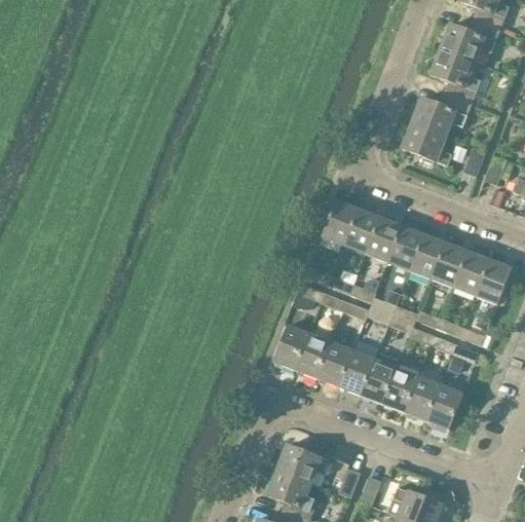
[(477,6),(472,19),(499,29),(509,6),(497,1),(497,0),(461,0),(477,6)]
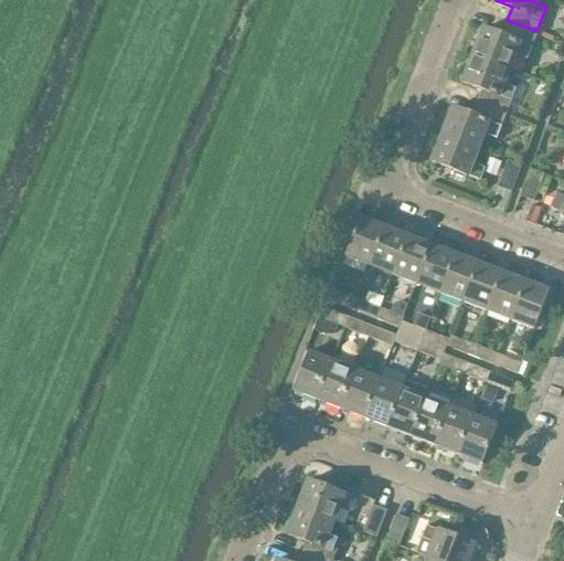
[(483,25),(472,52),(509,66),(515,52),(527,56),(536,31),(507,20),(502,32),(483,25)]
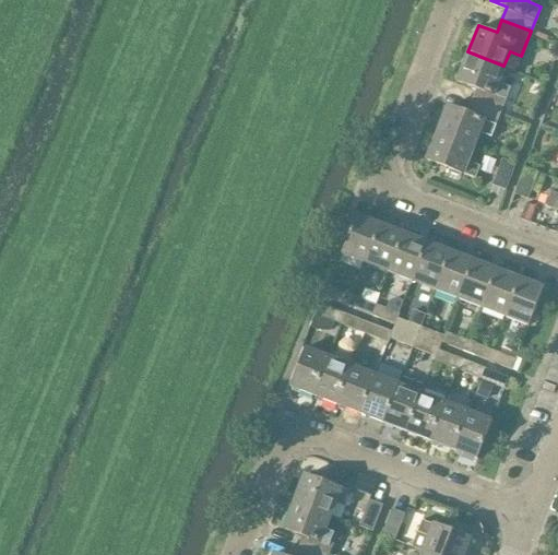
[(476,85),(471,98),(500,109),(510,85),(498,81),(503,66),(467,51),(458,78),(476,85)]
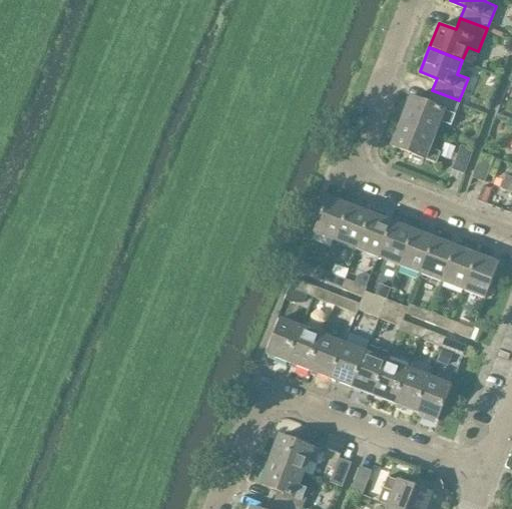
[(411,94),(402,119),(435,132),(440,119),(451,123),(459,100),(432,90),(428,101),(411,94)]
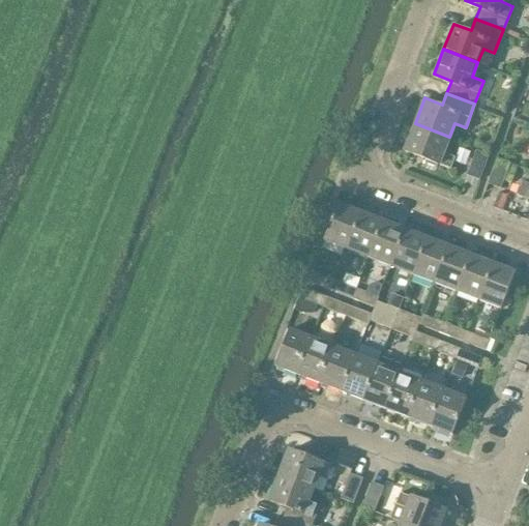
[(454,155),(449,152),(450,150),(449,146),(446,145),(449,137),(415,123),(405,148),(450,166),(454,155)]
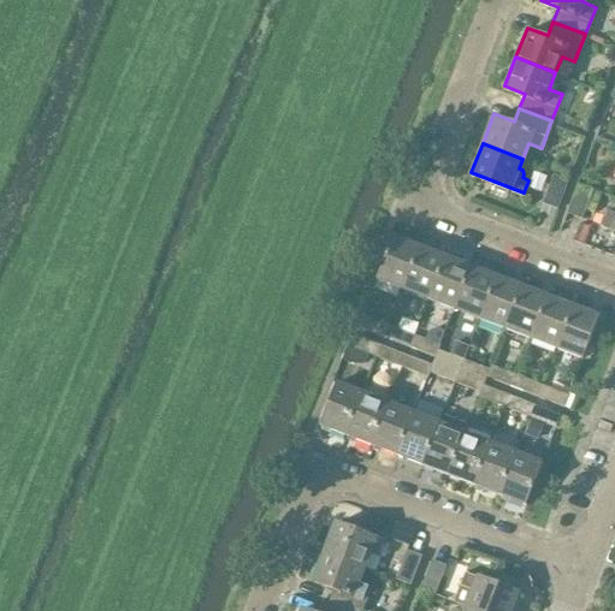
[(557,205),(567,177),(554,172),(543,200),(557,205)]
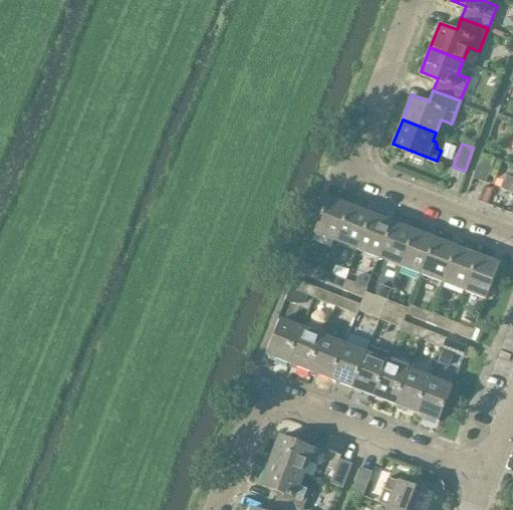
[(485,179),(494,156),(482,151),(473,174),(485,179)]
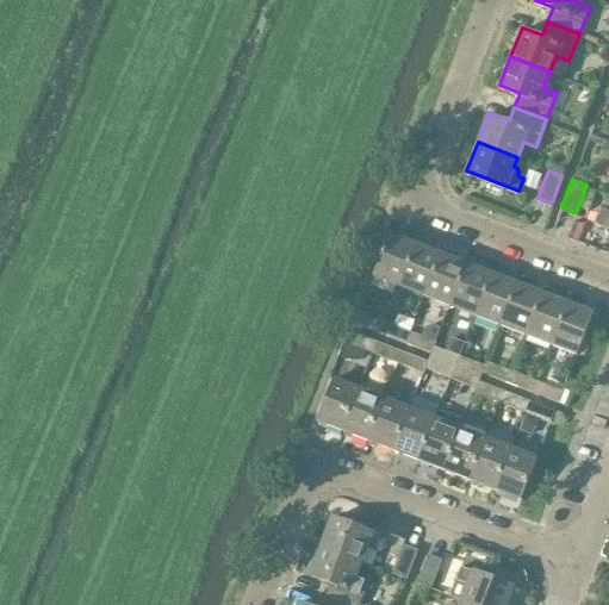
[(608,211),(598,206),(594,219),(608,225),(608,211)]
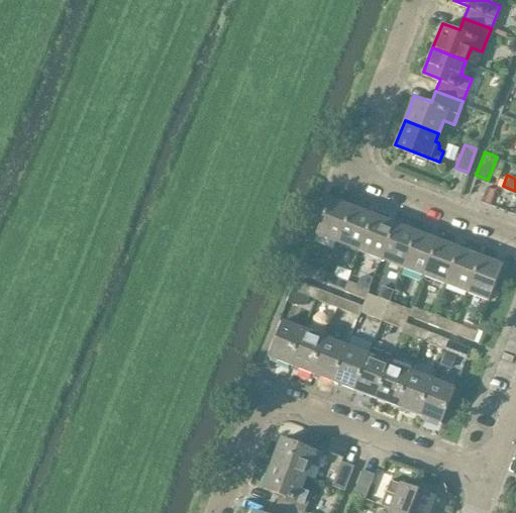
[(485,201),(500,207),(503,198),(489,192),(485,201)]
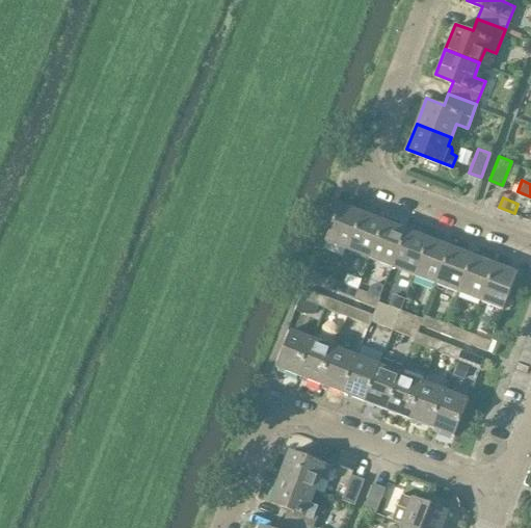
[(325,239),(347,247),(362,210),(340,202),(325,239)]
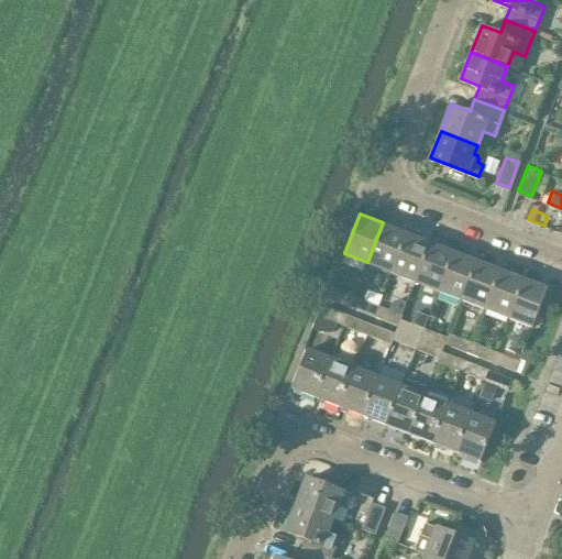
[(383,222),(367,262),(392,271),(407,232),(383,222)]
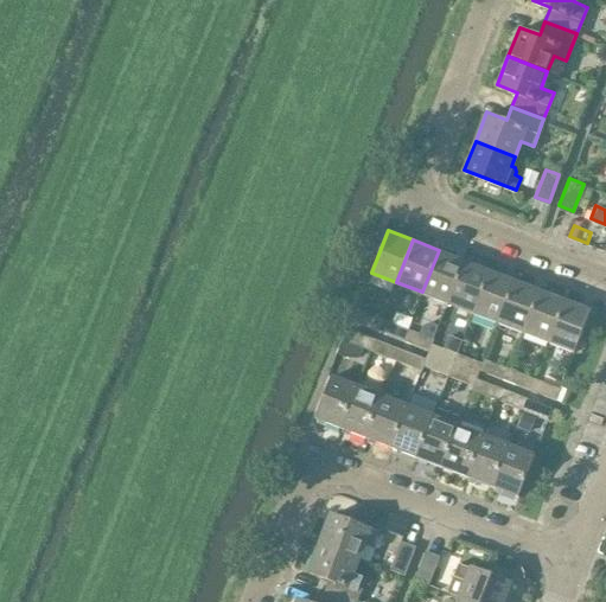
[(439,250),(422,292),(447,301),(464,260),(439,250)]
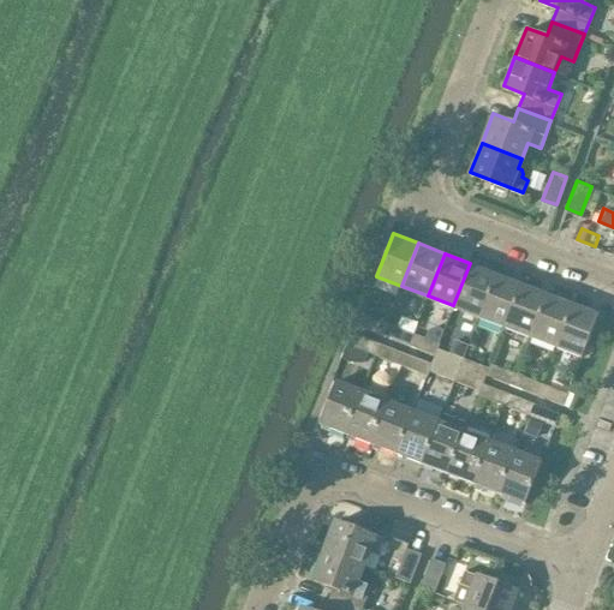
[(470,263),(453,305),(480,316),(495,273),(470,263)]
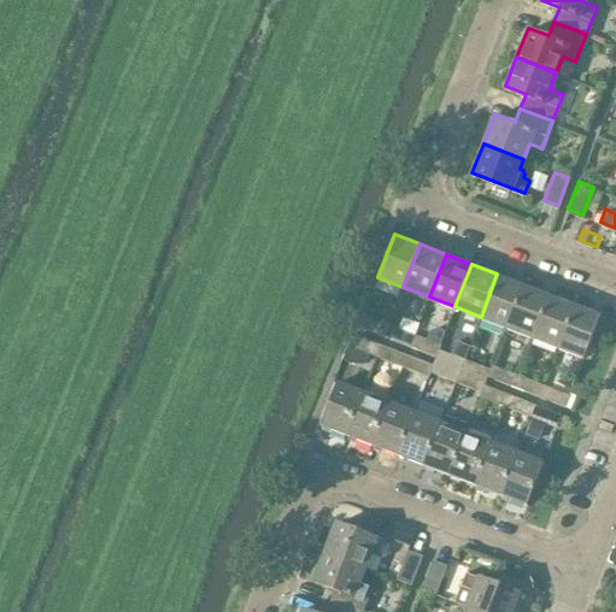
[(497,274),(481,317),(506,327),(523,284),(497,274)]
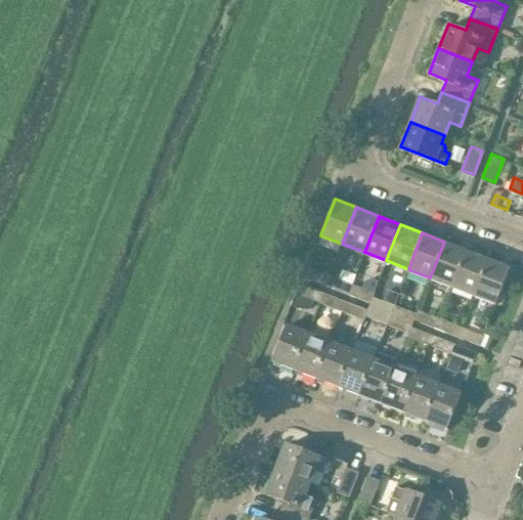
[(444,242),(430,277),(451,286),(466,250),(444,242)]
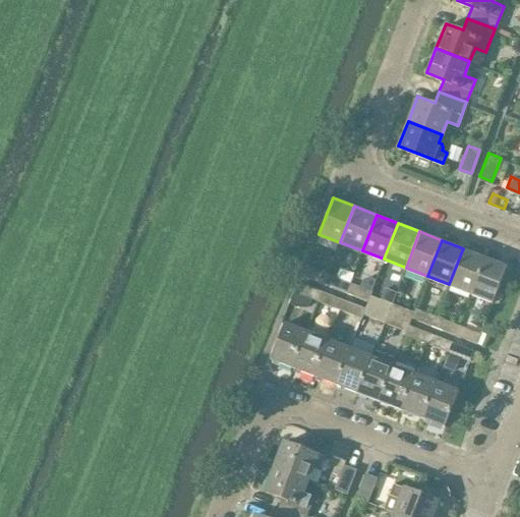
[(463,248),(449,284),(471,293),(484,256),(463,248)]
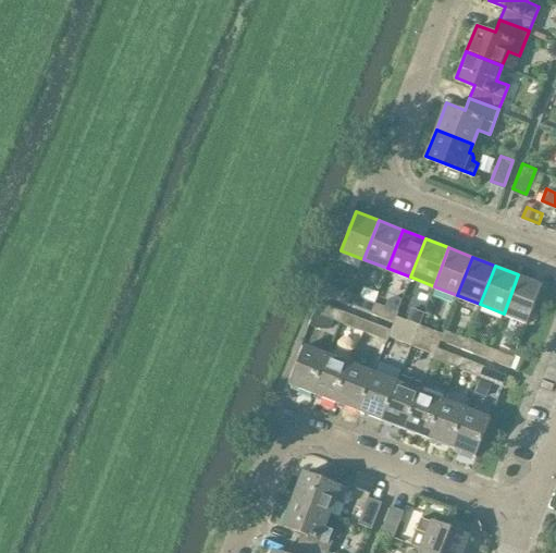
[(518,274),(504,314),(527,322),(542,283),(518,274)]
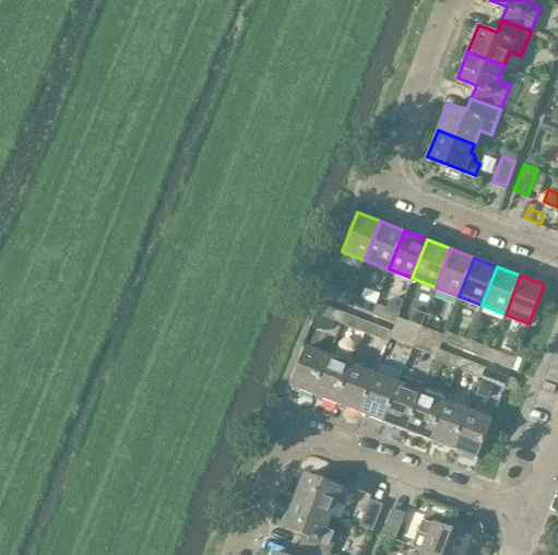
[(330,283),(327,294),(333,297),(348,303),(353,292),(337,286),(330,283)]
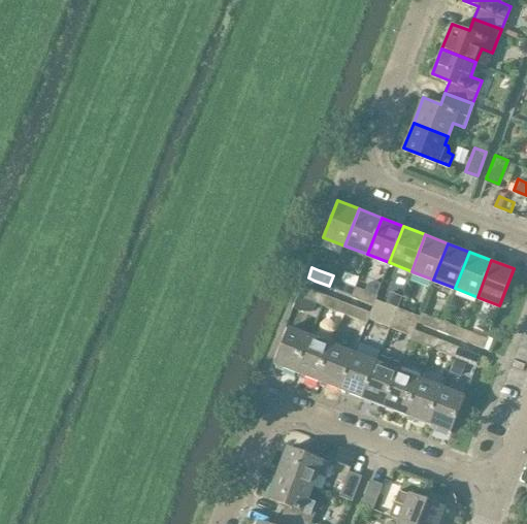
[(333,275),(329,286),(352,295),(356,285),(333,275)]
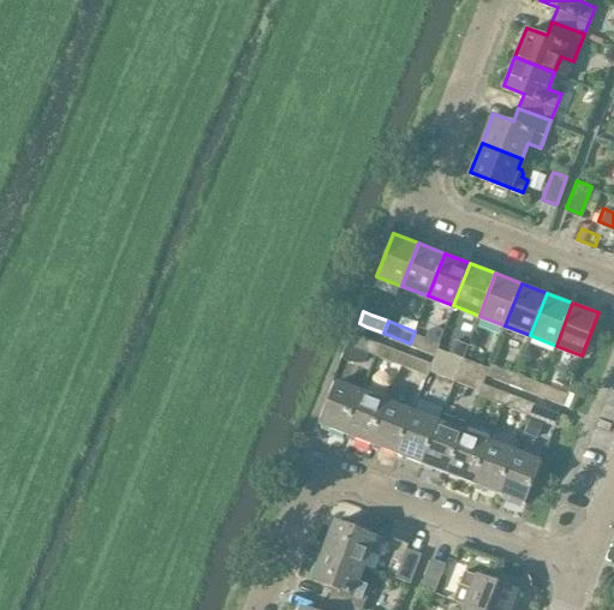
[(351,344),(369,351),(376,353),(380,342),(356,332),(351,344)]
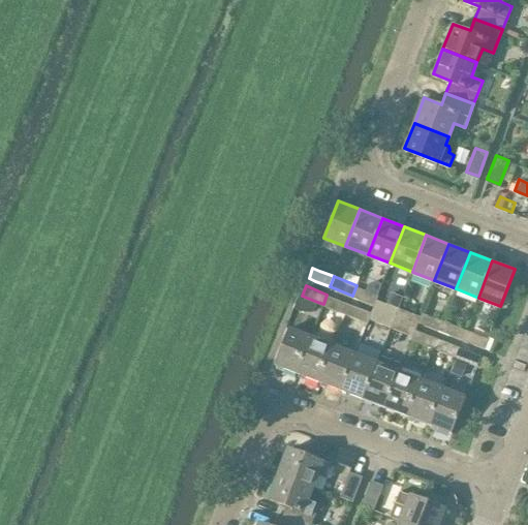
[(352,296),(374,304),(375,304),(377,298),(378,294),(356,285),(352,296)]
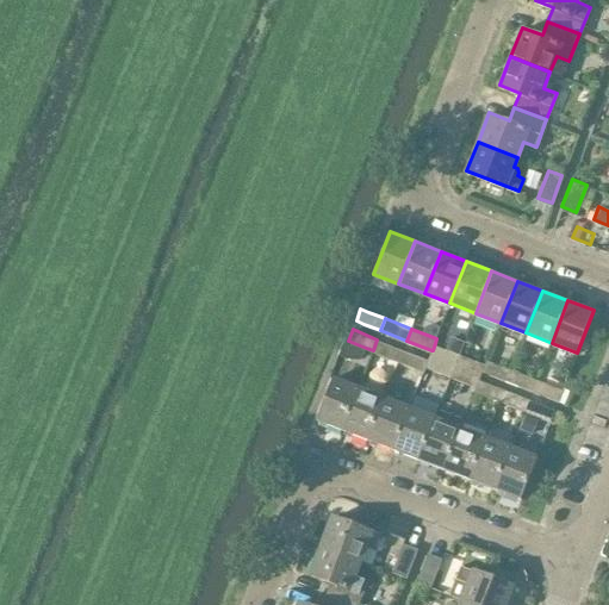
[(377,340),(373,350),(398,360),(403,349),(377,340)]
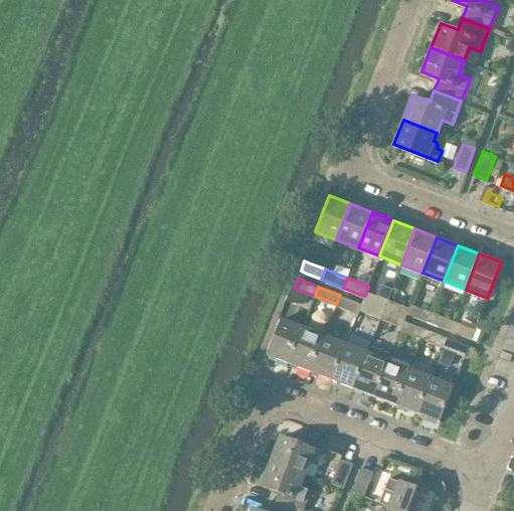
[(364,296),(362,299),(384,308),(388,298),(367,290),(365,296),(364,296)]
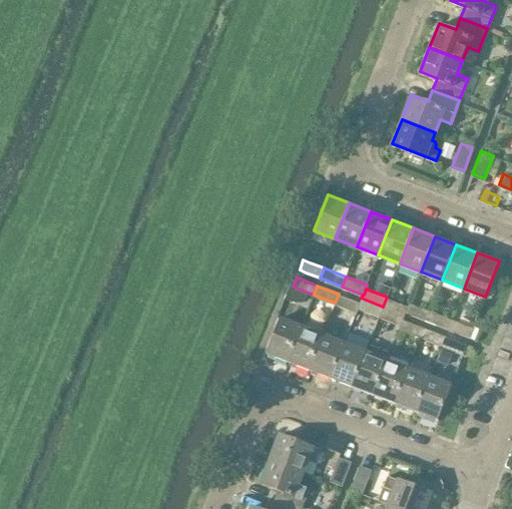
[(339,294),(335,303),(357,311),(359,308),(361,302),(360,302),(339,294)]
